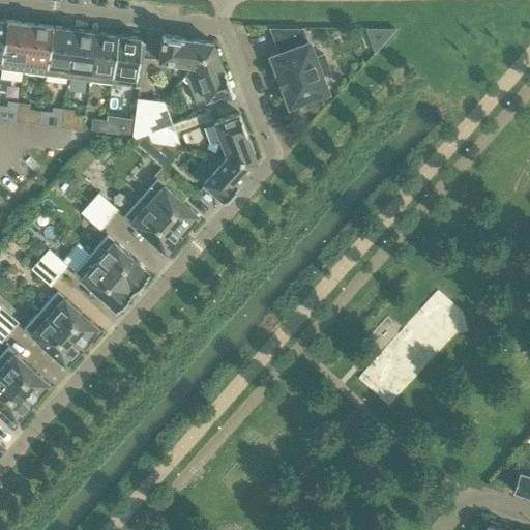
[(0,67),(0,68),(22,71),(29,23),(6,21),(0,67)]
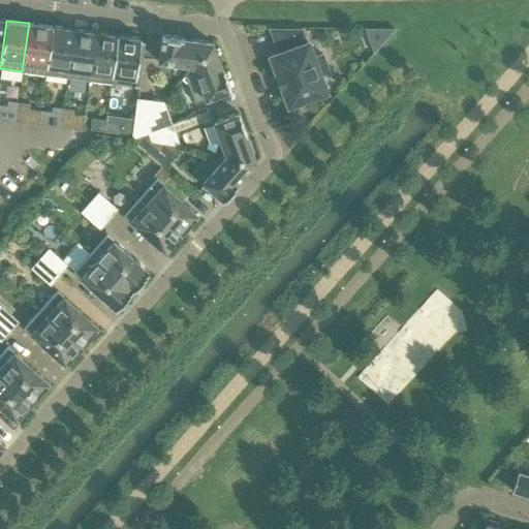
[(22,71),(44,74),(51,26),(29,23),(22,71)]
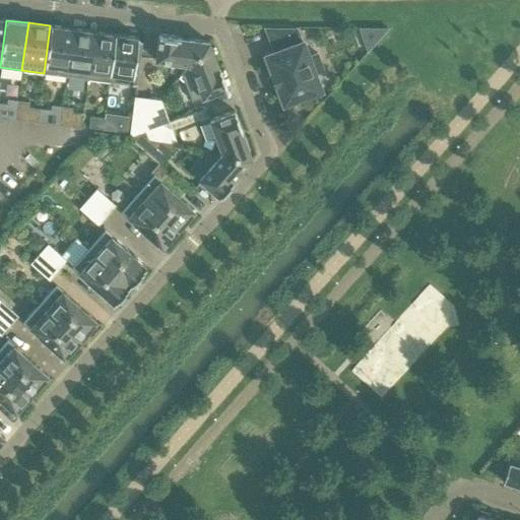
[(44,73),(65,76),(72,28),(50,25),(44,73)]
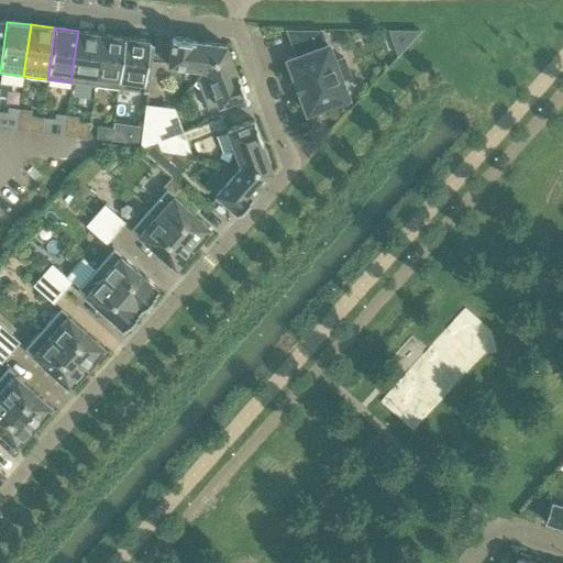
[(70,83),(95,86),(101,34),(78,31),(70,83)]
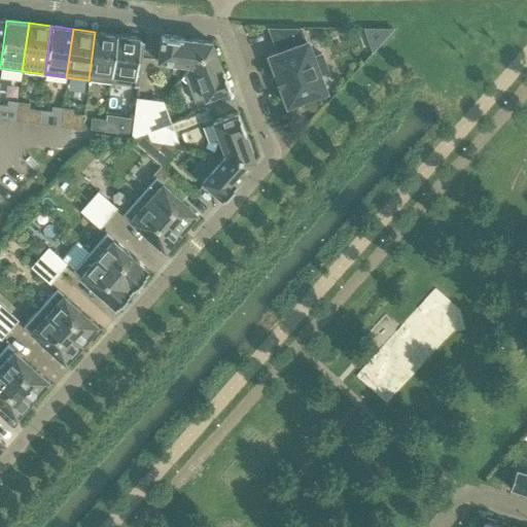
[(272,75),(273,77),(277,88),(277,86),(279,86),(286,105),(324,92),(319,75),(328,72),(321,54),(312,57),(306,41),(305,42),(300,30),(269,29),(277,51),(268,56),(275,74),(273,75),(272,75)]
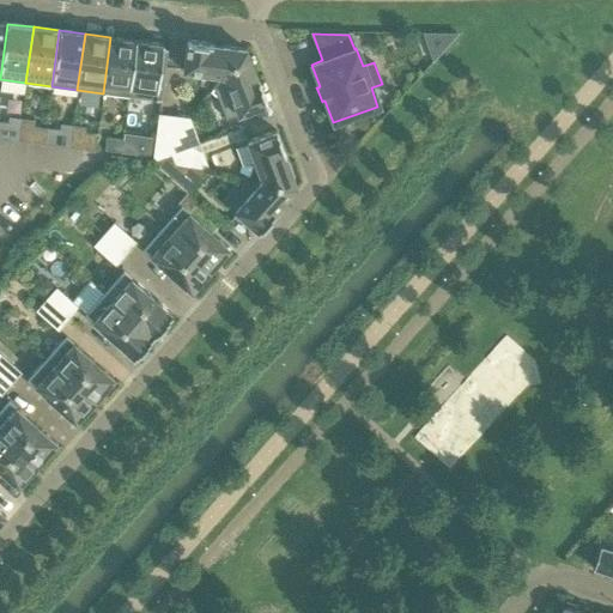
[(103,93),(128,97),(135,41),(110,37),(103,93)]
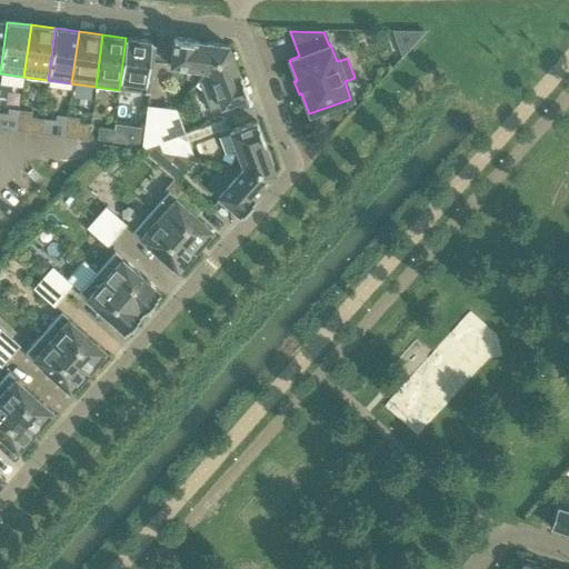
[(169,66),(207,70),(227,46),(196,41),(196,40),(172,37),(169,66)]
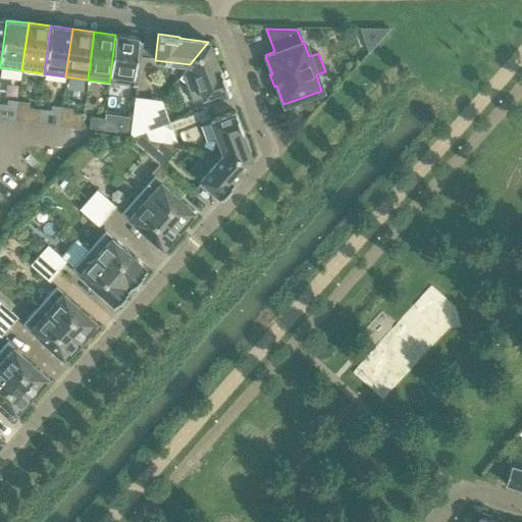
[(115,35),(109,83),(133,86),(139,38),(115,35)]
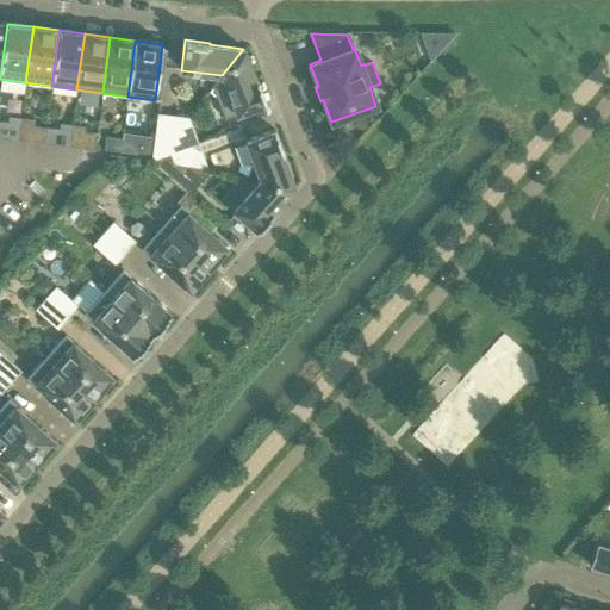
[(243,49),(222,75),(236,113),(265,103),(256,80),(255,80),(243,49)]
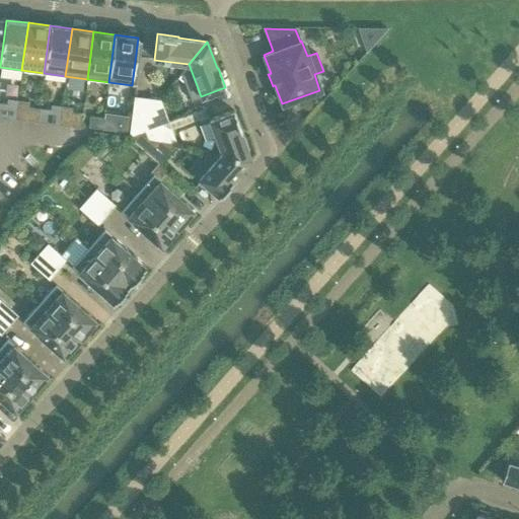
[(129,136),(129,137),(146,131),(143,122),(160,100),(134,96),(129,136)]
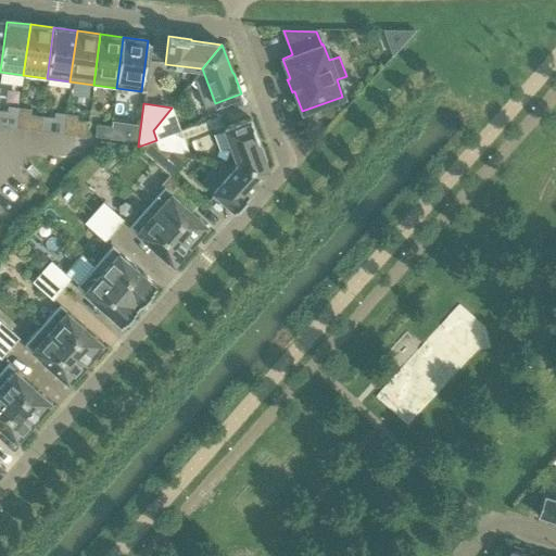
[(180,130),(172,108),(153,130),(156,140),(180,130)]
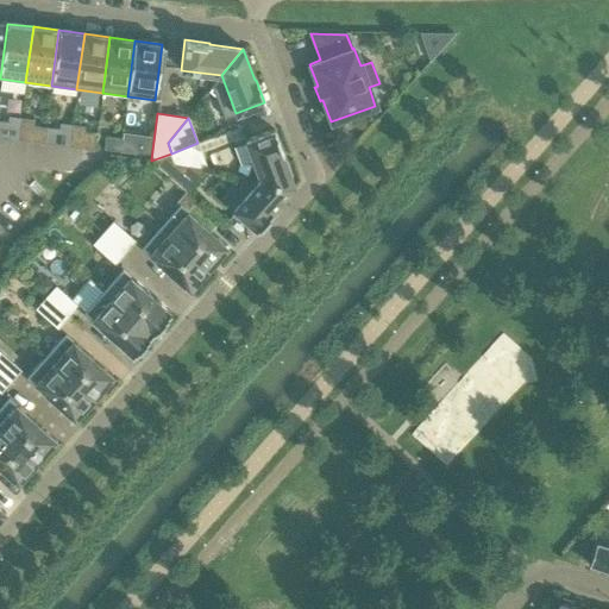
[(31,142),(43,144),(45,127),(32,125),(31,142)]
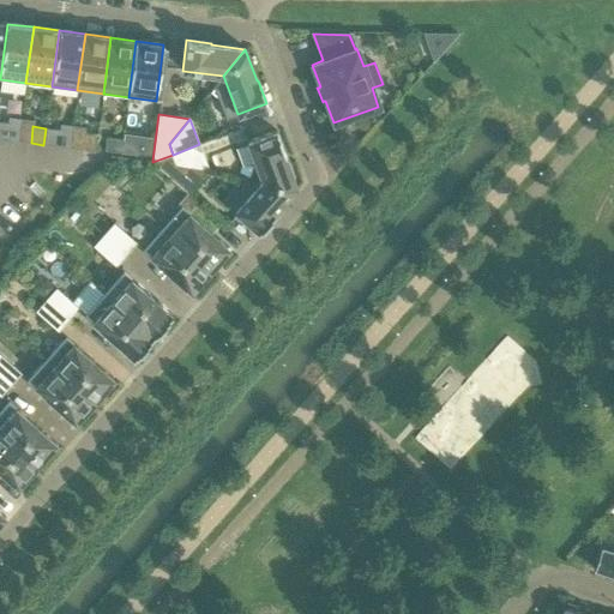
[(46,128),(43,145),(56,146),(59,130),(46,128)]
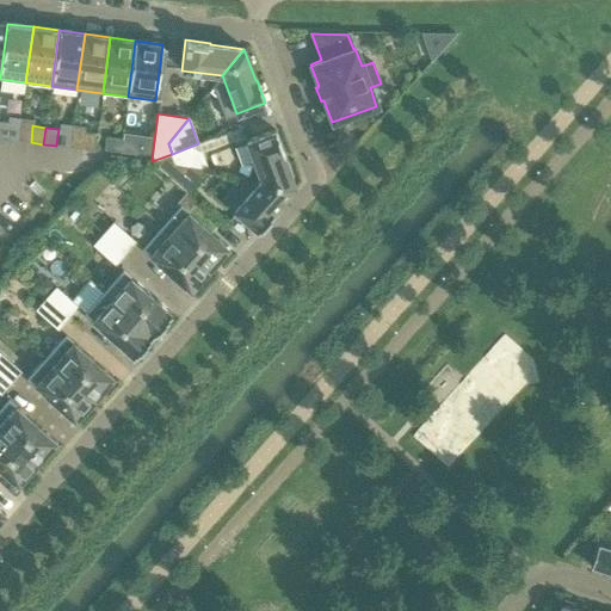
[(260,179),(294,186),(282,154),(283,153),(275,130),(246,141),(260,179)]
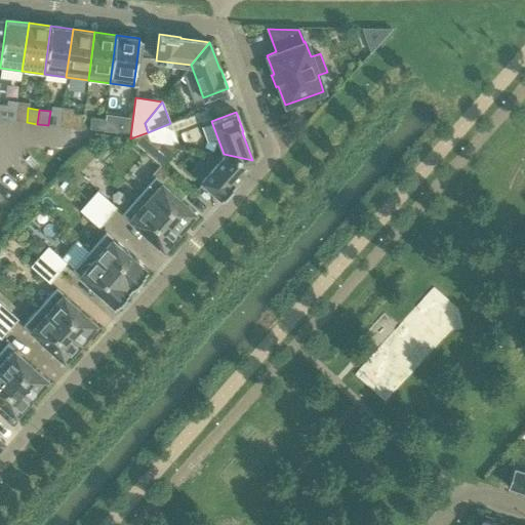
[(70,128),(81,129),(83,115),(72,114),(70,128)]
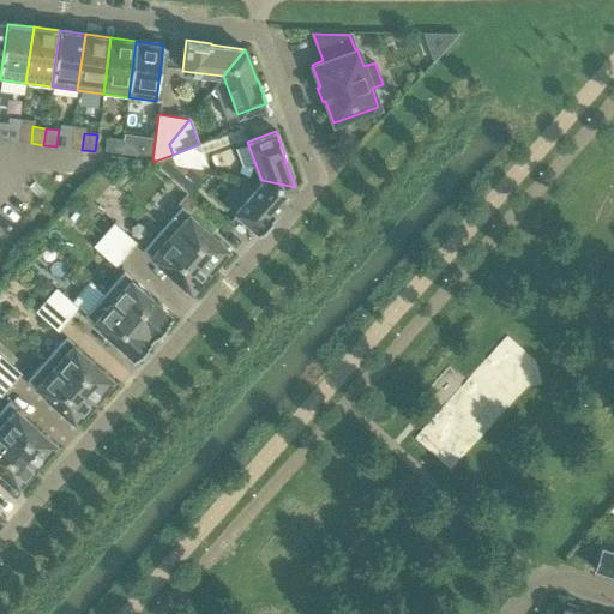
[(104,150),(121,152),(122,139),(106,137),(104,150)]
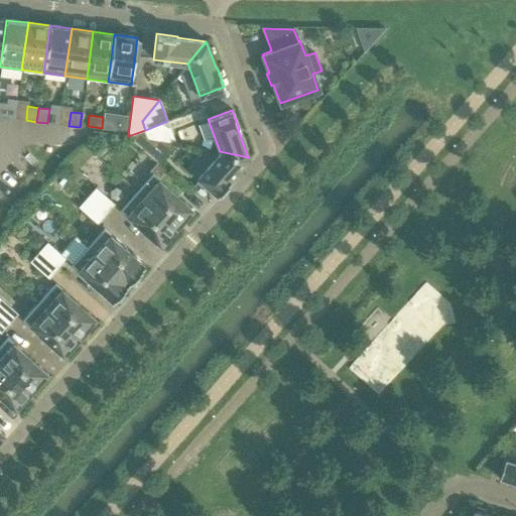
[(103,117),(102,128),(116,130),(117,119),(103,117)]
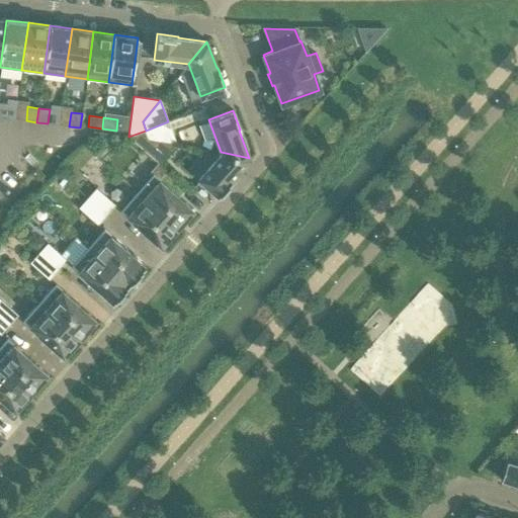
[(168,121),(146,131),(149,139),(176,144),(168,121)]
